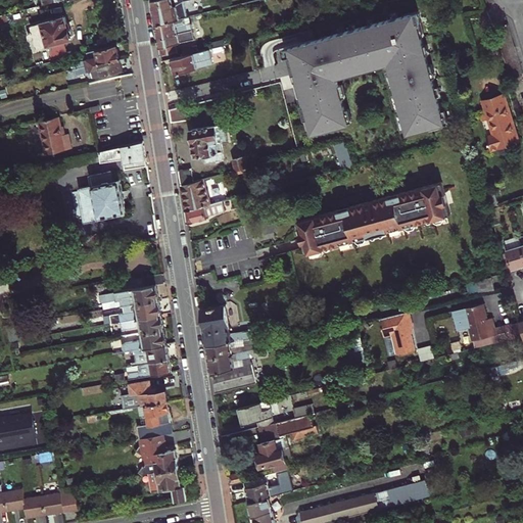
[(188,0),(153,0),(152,0),(154,14),(156,25),(184,17),(188,16),(184,1),(188,0)]
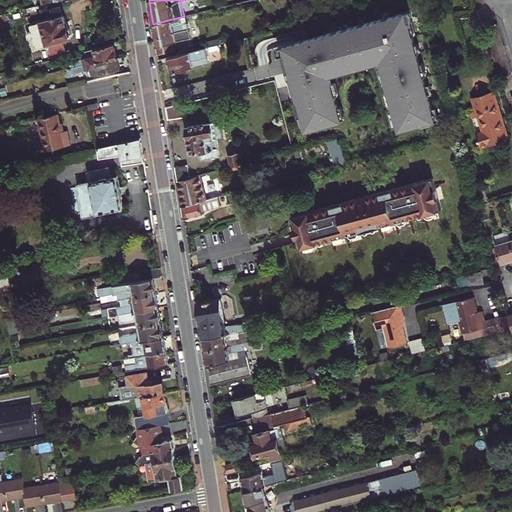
[(411,11),(281,46),(287,68),(291,82),(304,130),(342,120),(330,75),(383,61),(401,129),(423,123),(424,126),(437,122),(410,22),(413,21),(411,11)]
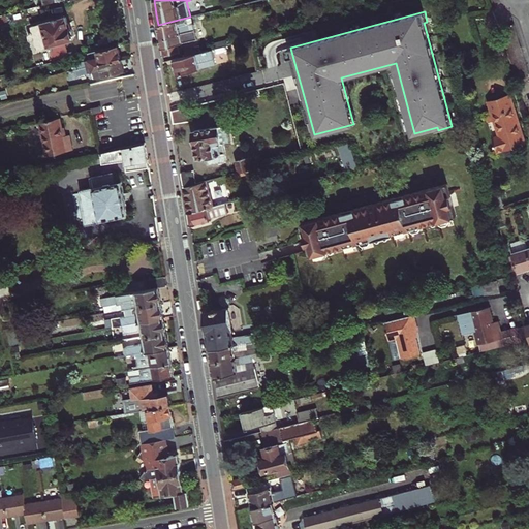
[(49,44),(50,45),(45,47),(50,63),(69,58),(65,41),(72,40),(72,38),(73,36),(72,32),(72,30),(69,29),(66,18),(63,18),(62,17),(59,18),(59,19),(43,23),(47,35),(42,36),(45,45),(49,44)]
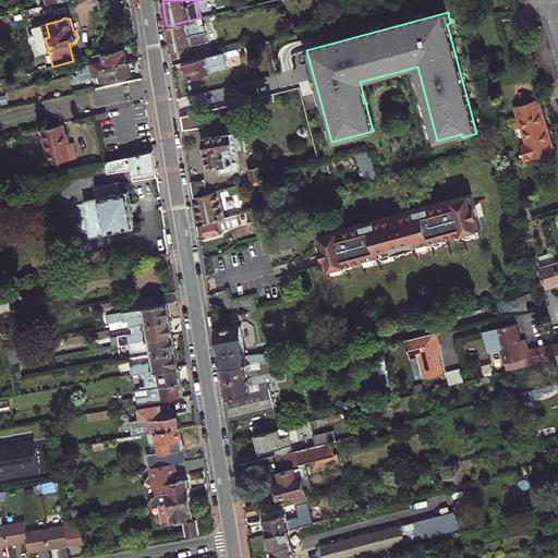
[(187,47),(208,41),(205,25),(198,26),(196,19),(167,26),(169,44),(172,59),(189,56),(187,47)]
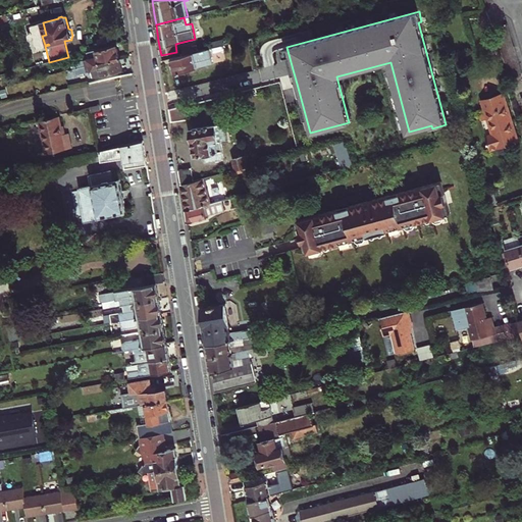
[(497,36),(510,32),(508,24),(494,29),(497,36)]
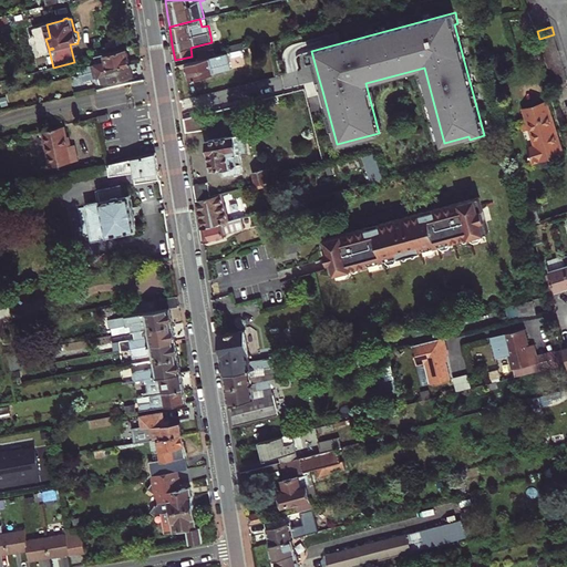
[(542,47),(556,42),(554,34),(539,39),(542,47)]
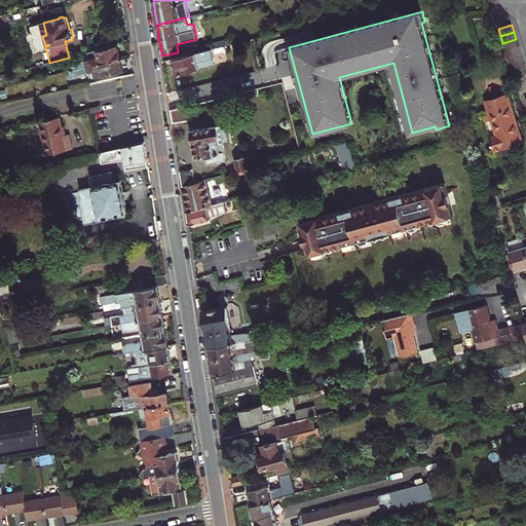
[(215,48),(227,45),(226,39),(214,42),(215,48)]
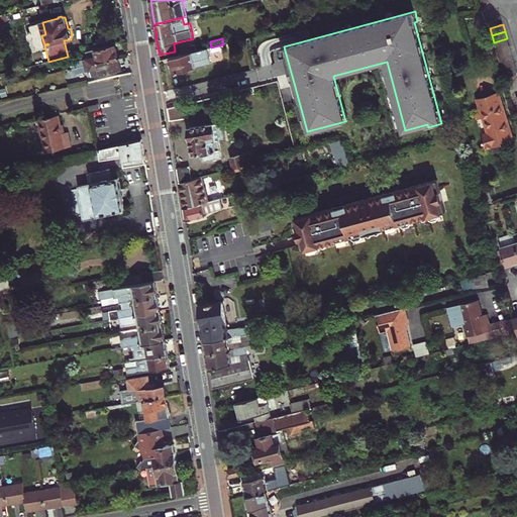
[(496,49),(509,45),(507,38),(494,42),(496,49)]
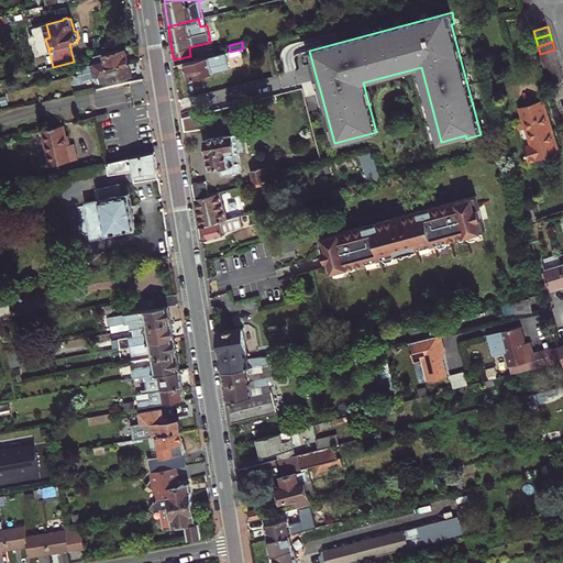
[(128,54),(125,48),(95,56),(96,64),(78,68),(79,75),(130,62),(128,54)]
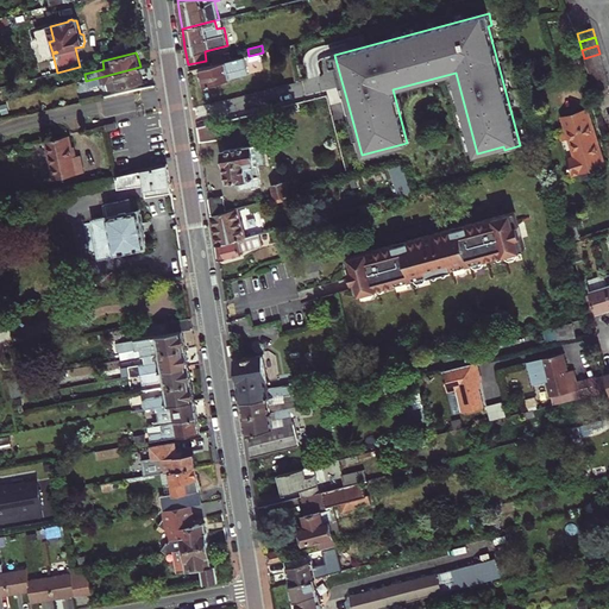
[(214,57),(215,64),(232,60),(230,52),(214,57)]
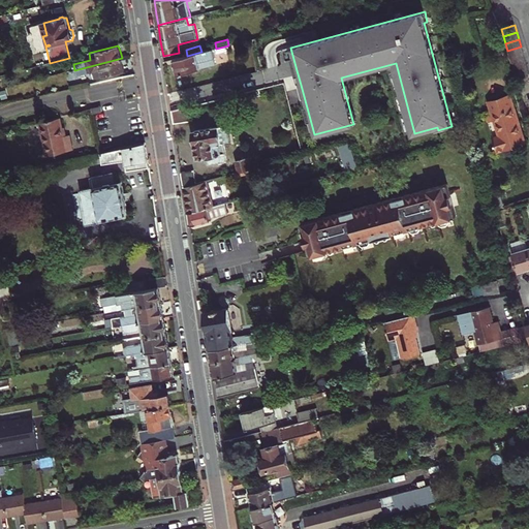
[(507,51),(508,55),(510,59),(524,55),(522,51),(521,47),(507,51)]
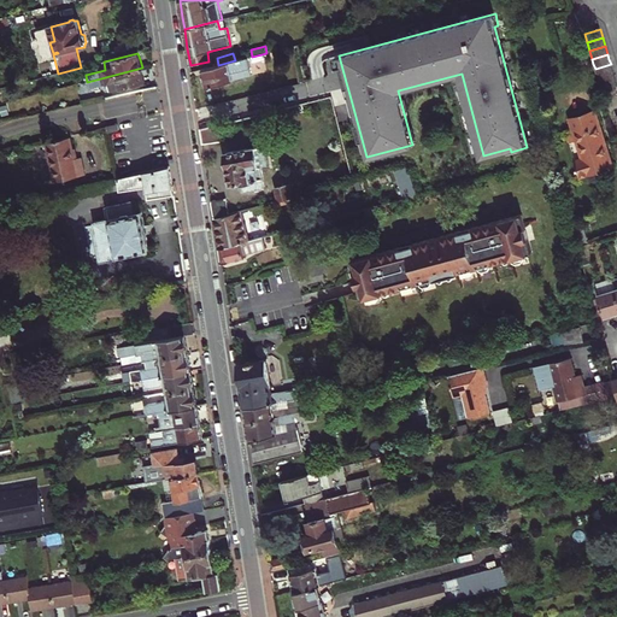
[(218,65),(203,70),(206,82),(207,87),(253,75),(248,58),(235,60),(218,65)]
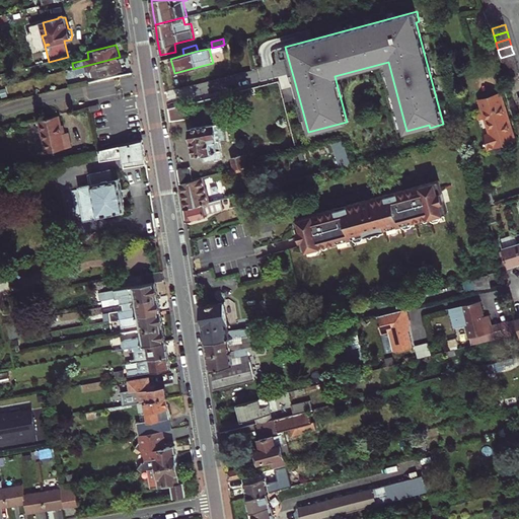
[(503,65),(516,61),(514,54),(501,58),(503,65)]
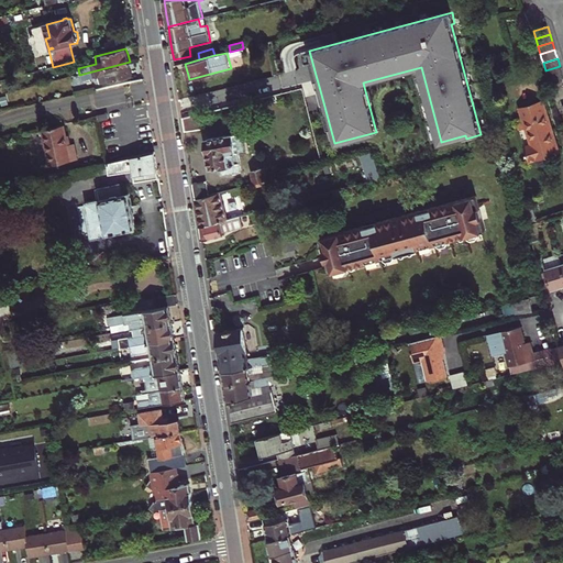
[(101,81),(132,74),(131,70),(130,62),(79,75),(81,81),(99,76),(101,81)]
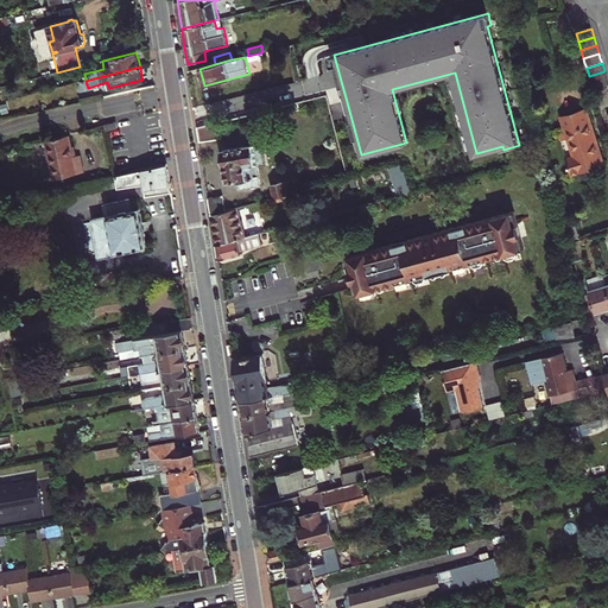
[(591,84),(607,80),(605,71),(589,76),(591,84)]
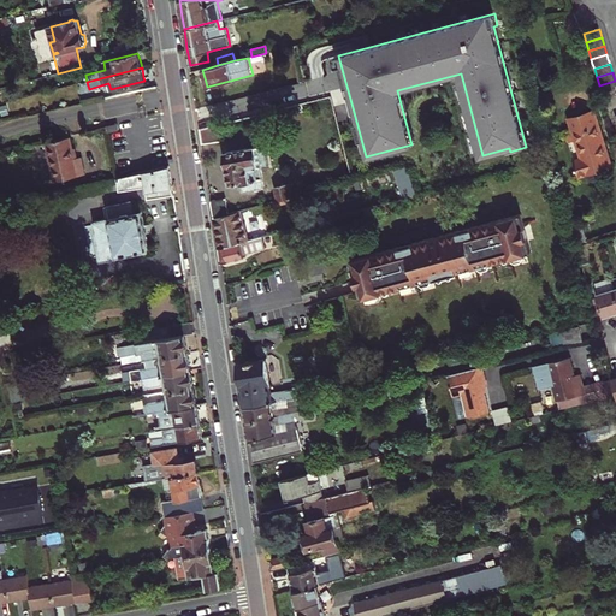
[(599,86),(602,94),(615,89),(615,84),(615,81),(599,86)]
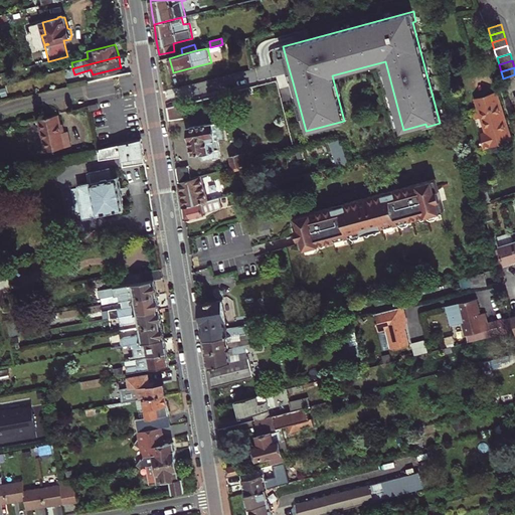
[(252,87),(247,88),(243,90),(244,95),(254,93),(252,87)]
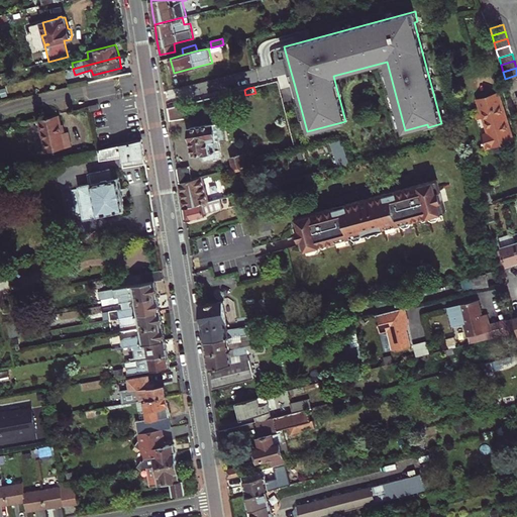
[(493,146),(494,148),(495,150),(503,152),(506,147),(506,142),(513,139),(499,93),(489,96),(478,100),(482,112),(484,118),(489,133),(482,135),(486,148),(493,146)]
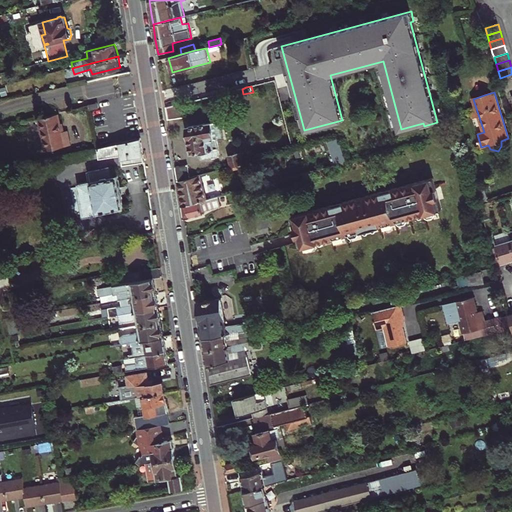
[(178,96),(165,99),(166,107),(180,104),(178,96)]
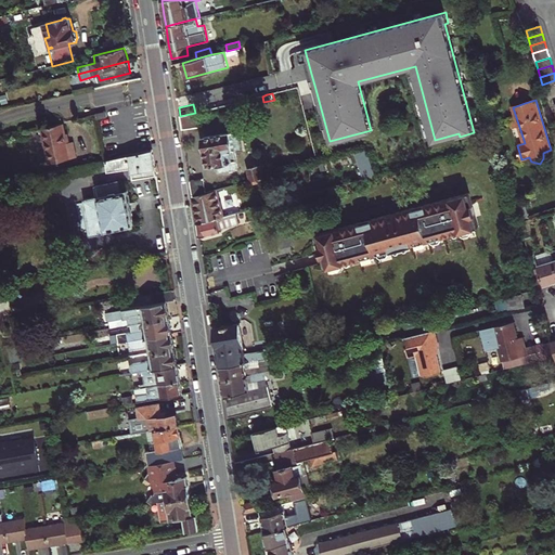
[(180,116),(182,130),(198,127),(195,113),(180,116)]
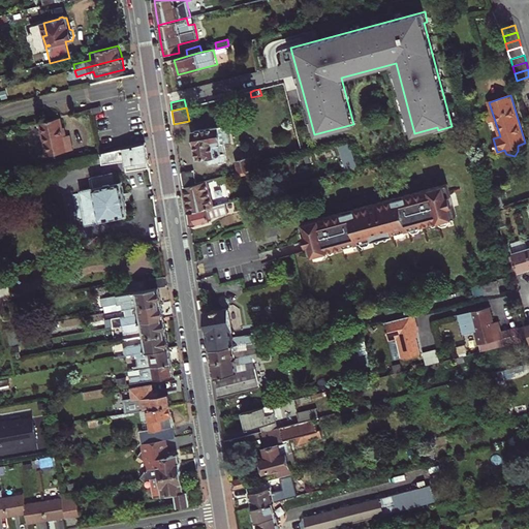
[(48,156),(73,150),(70,134),(64,136),(60,118),(44,122),(39,123),(48,156)]
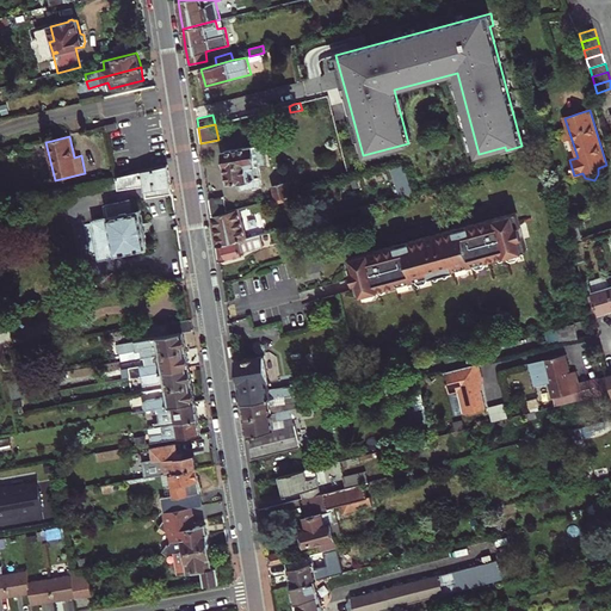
[(264,146),(224,152),(227,166),(229,183),(240,180),(241,190),(263,186),(259,165),(267,164),(264,146)]
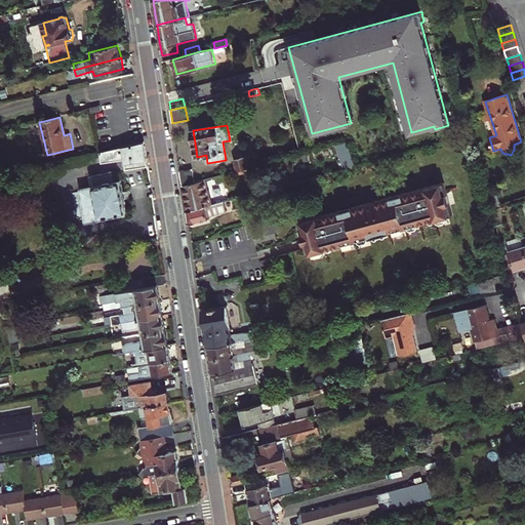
[(124,158),(126,170),(149,166),(146,147),(145,142),(102,152),(103,162),(124,158)]
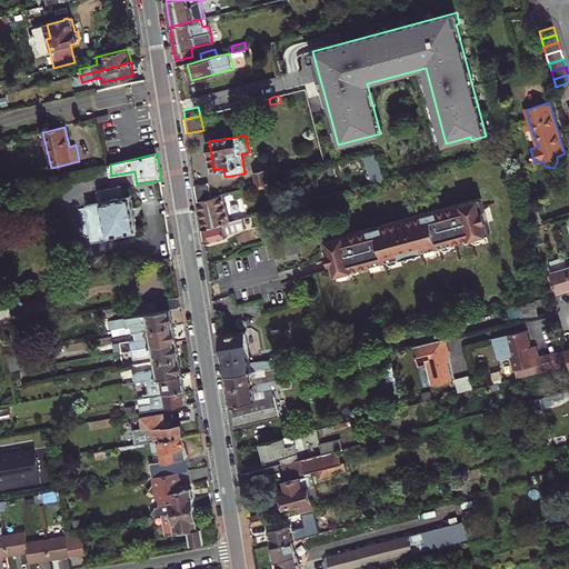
[(377,153),(365,158),(372,183),(385,180),(377,153)]
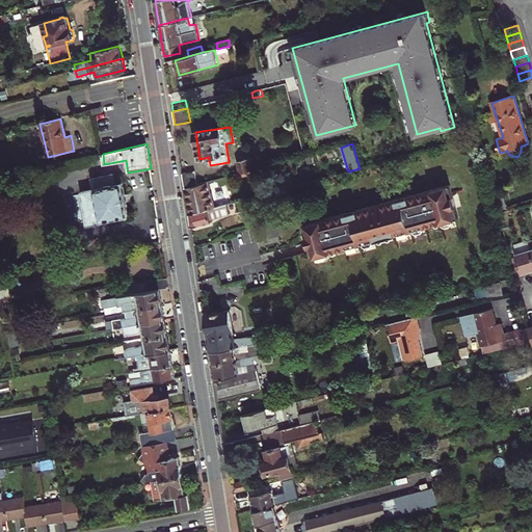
[(46,166),(48,176),(101,164),(99,155),(74,160),(46,166)]
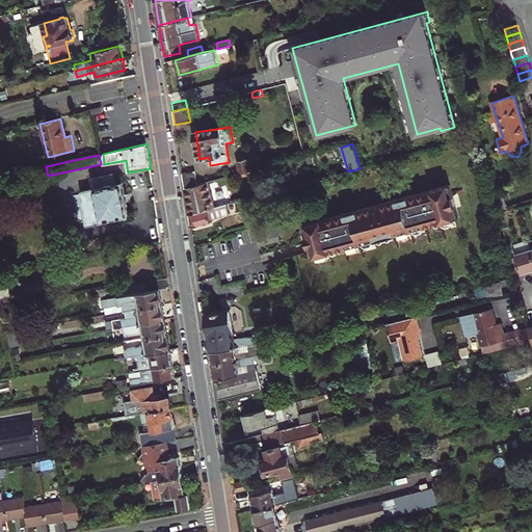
[(238,162),(241,173),(253,169),(254,169),(250,159),(238,162)]
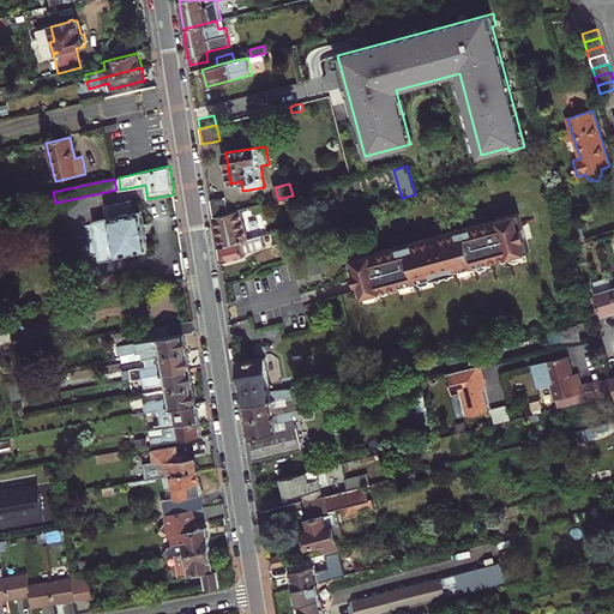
[(226,198),(211,200),(214,217),(228,214),(226,198)]
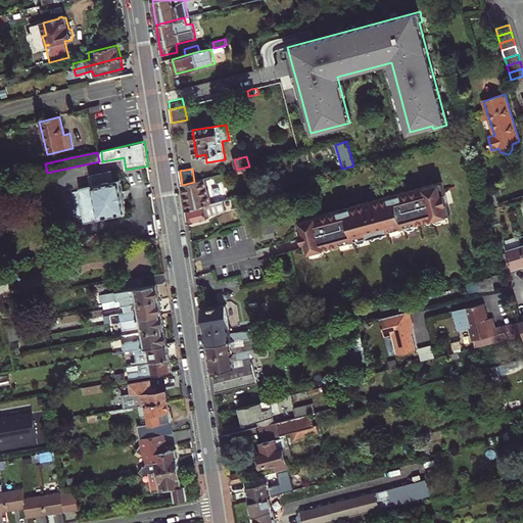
[(93,186),(81,188),(87,220),(91,218),(92,222),(103,220),(102,216),(128,210),(125,196),(121,180),(114,181),(112,171),(90,176),(93,186)]
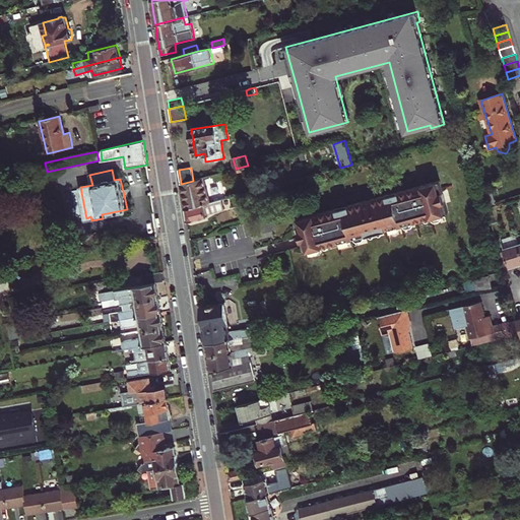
[(183,199),(185,209),(209,203),(203,178),(193,181),(181,184),(183,199)]
